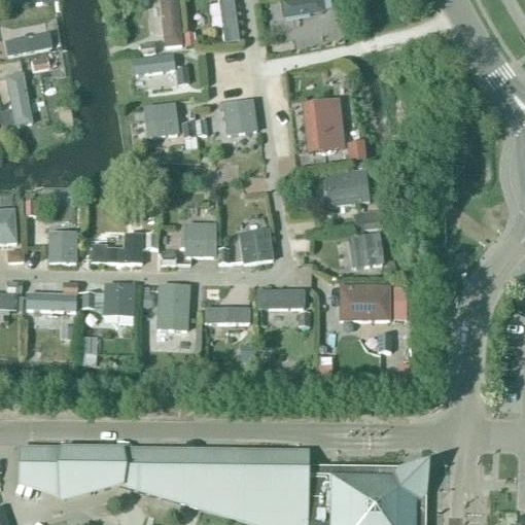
[(236,0),(220,0),(222,40),(238,40),(236,0)]
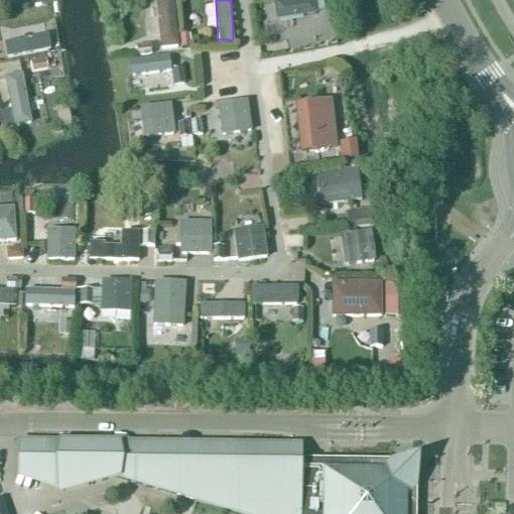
[(278,19),(319,9),(316,0),(274,0),(278,19)]
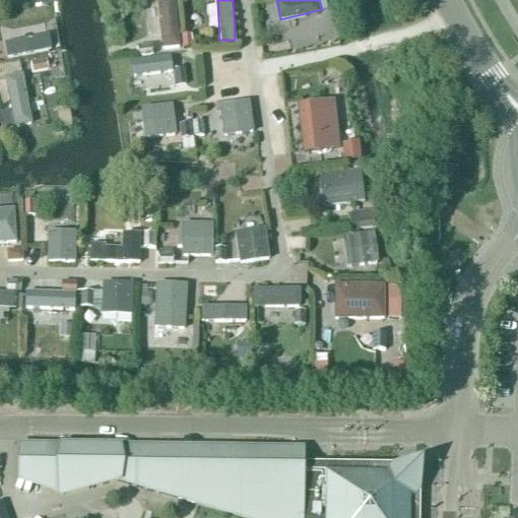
[(50,33),(0,37),(0,54),(52,49),(50,33)]
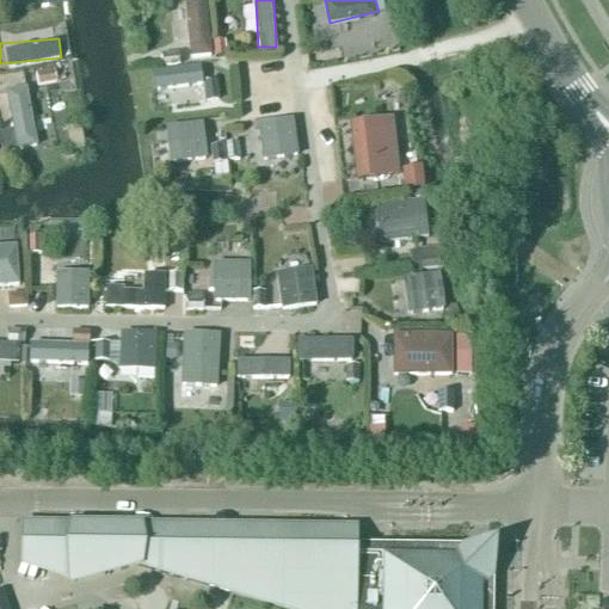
[(211,74),(196,75),(196,66),(159,68),(161,98),(213,96),(211,74)]
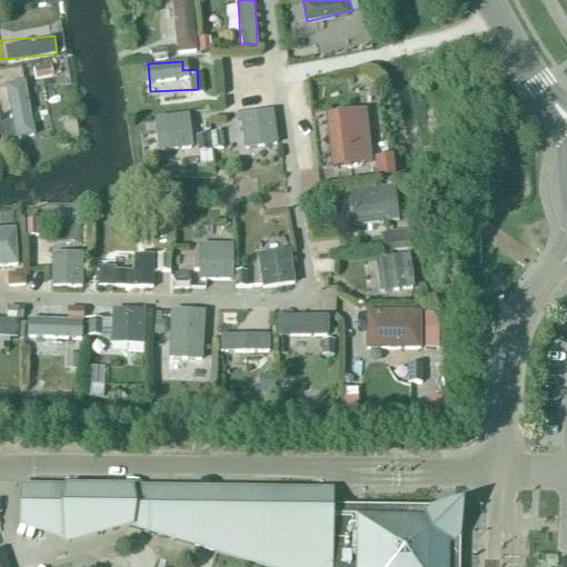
[(17,135),(37,131),(26,76),(6,79),(17,135)]
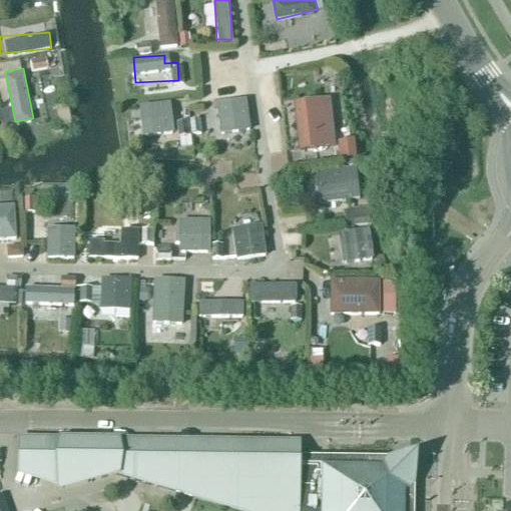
[(331,93),(293,98),(300,148),(338,143),(331,93)]
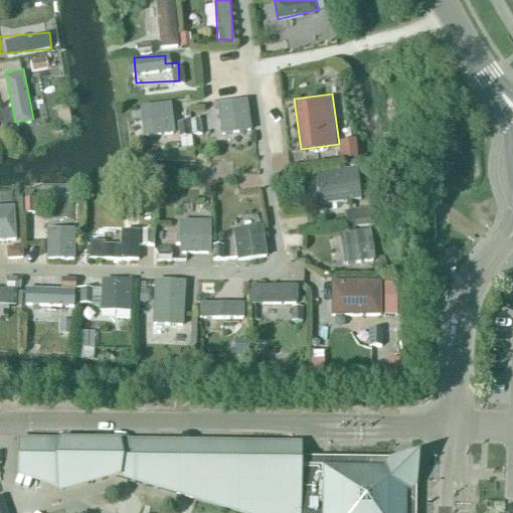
[(220,131),(251,128),(248,96),(217,99),(220,131)]
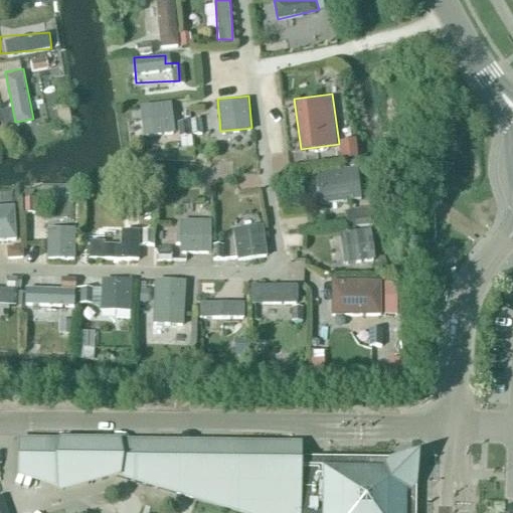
[(172,134),(172,122),(140,122),(140,134),(172,134)]
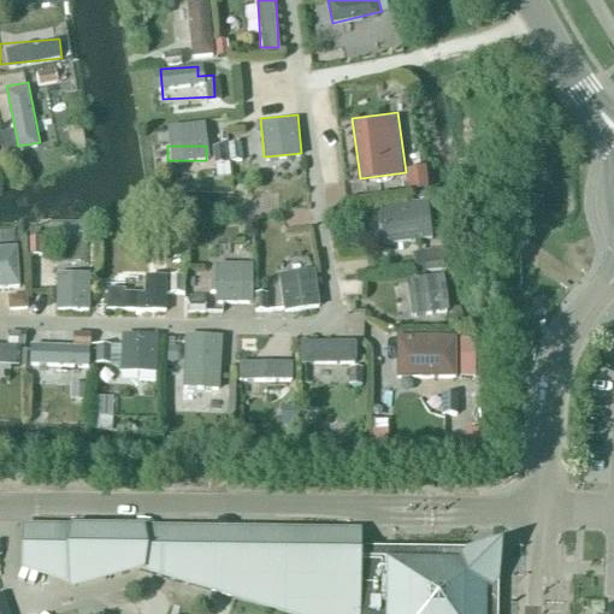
[(425,161),(405,165),(408,188),(430,184),(425,161)]
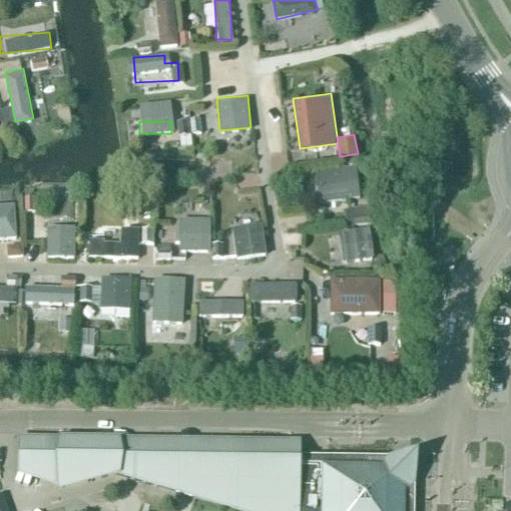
[(358,165),(317,166),(318,197),(359,196),(358,165)]
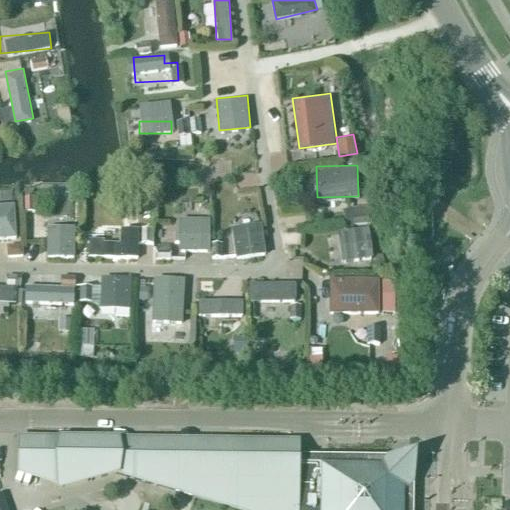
[(0,236),(17,236),(15,201),(0,201),(0,236)]
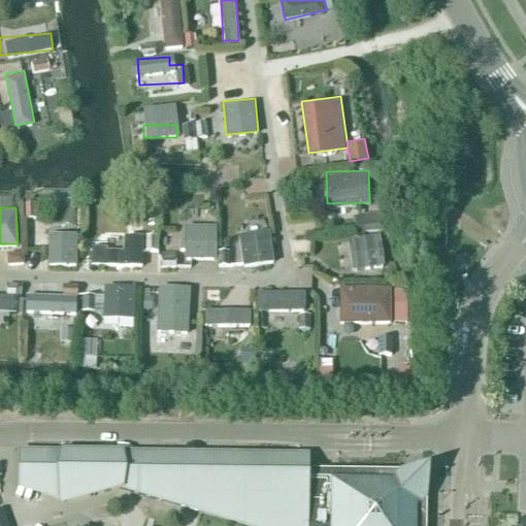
[(238,231),(243,263),(275,258),(270,226),(238,231)]
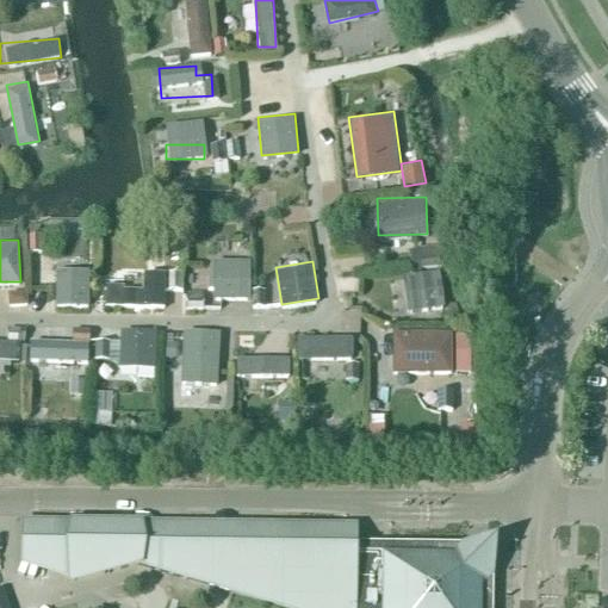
[(167,286),(184,286),(184,268),(144,268),(144,284),(106,284),(106,303),(167,303),(167,286)]
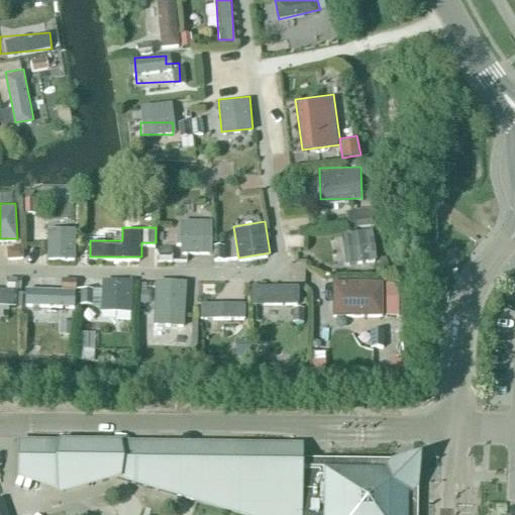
[(337,262),(376,259),(374,228),(335,230),(337,262)]
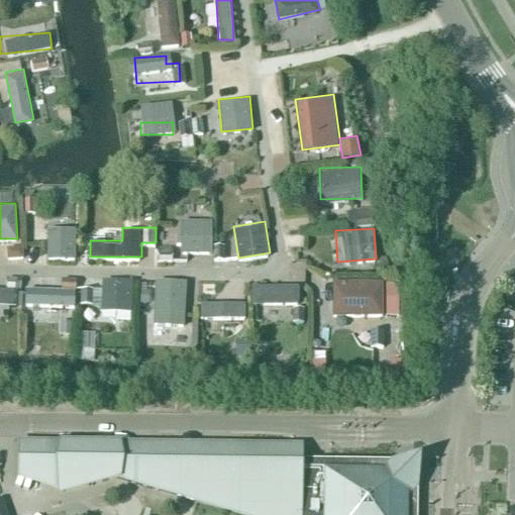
[(199,246),(231,246),(231,234),(199,234),(199,246)]
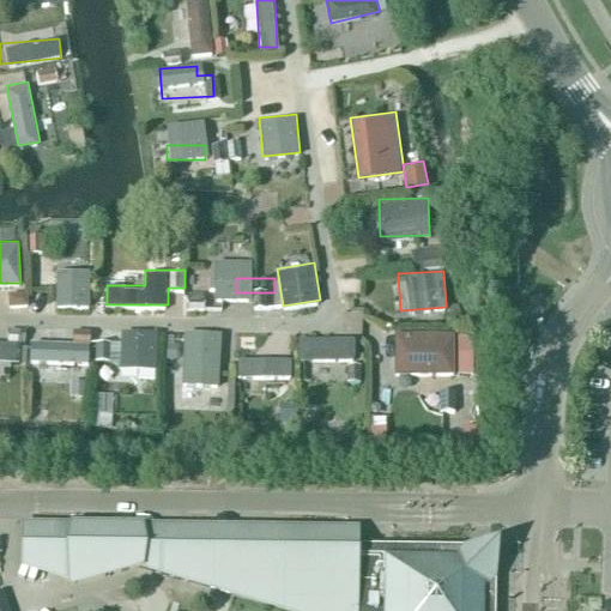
[(52,320),(86,320),(85,280),(52,280),(52,320)]
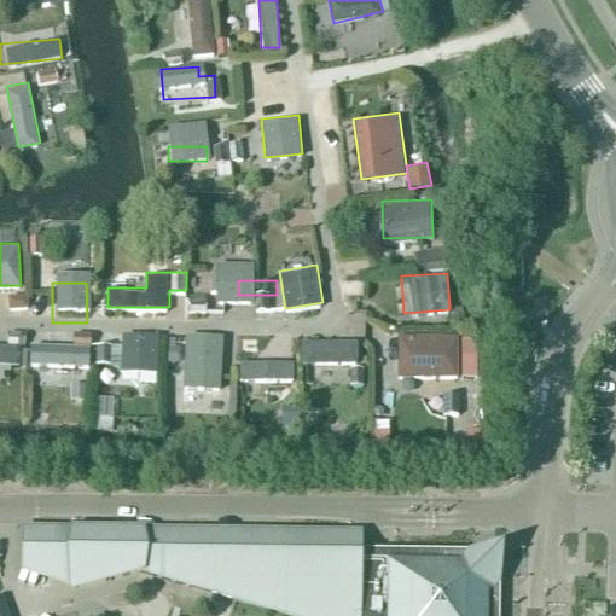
[(89,365),(91,330),(74,330),(74,342),(30,342),(29,364),(89,365)]
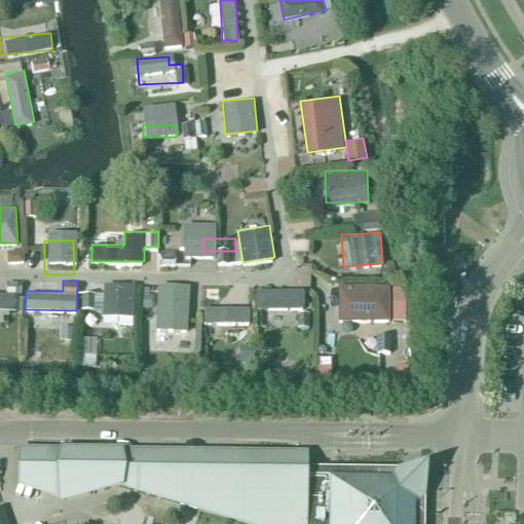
[(103,291),(80,291),(79,314),(134,316),(135,282),(104,281),(103,291)]
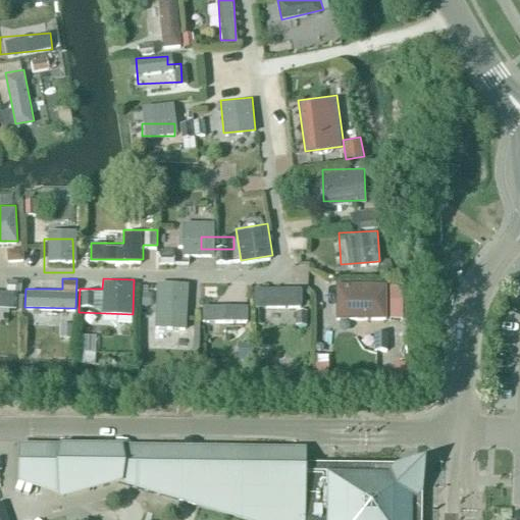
[(154,324),(187,326),(189,280),(156,279),(154,324)]
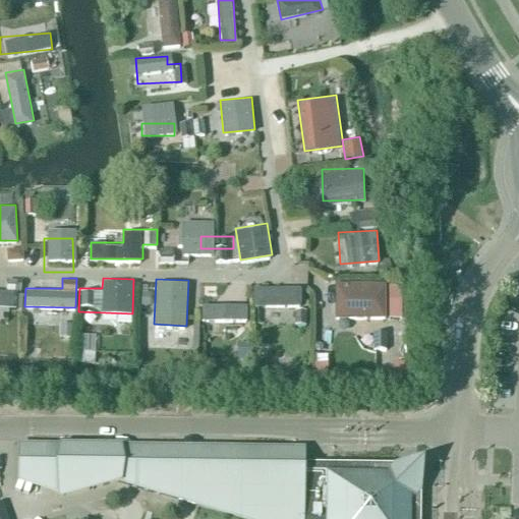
[(336,315),(403,313),(402,279),(335,281),(336,315)]
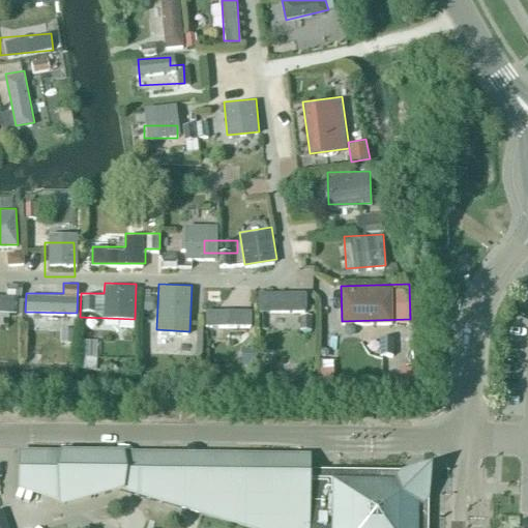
[(308,310),(308,289),(258,290),(258,311),(308,310)]
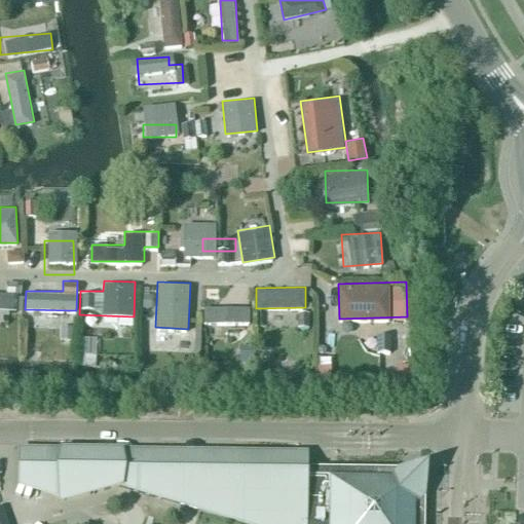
[(13,301),(0,300),(0,315),(12,316),(13,301)]
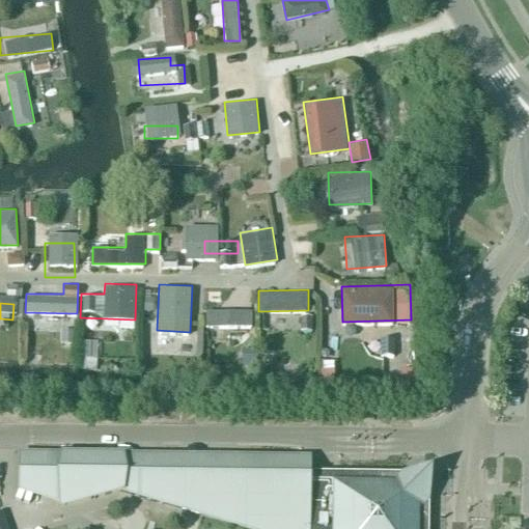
[(206,309),(206,326),(252,324),(252,307),(206,309)]
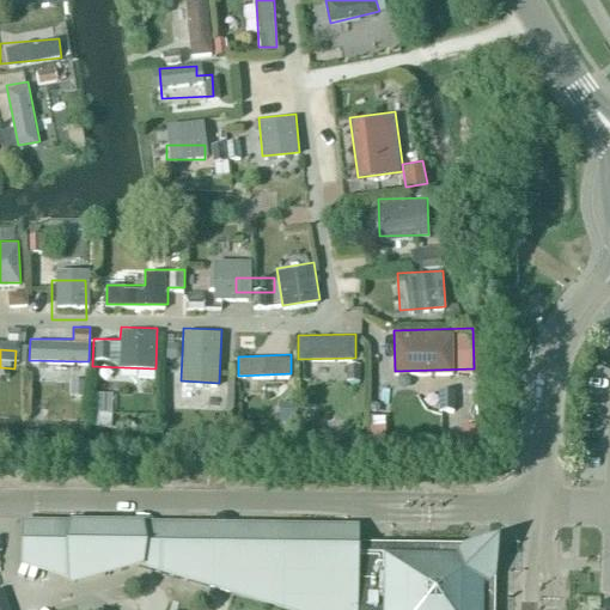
[(95,390),(95,424),(113,425),(114,390),(95,390)]
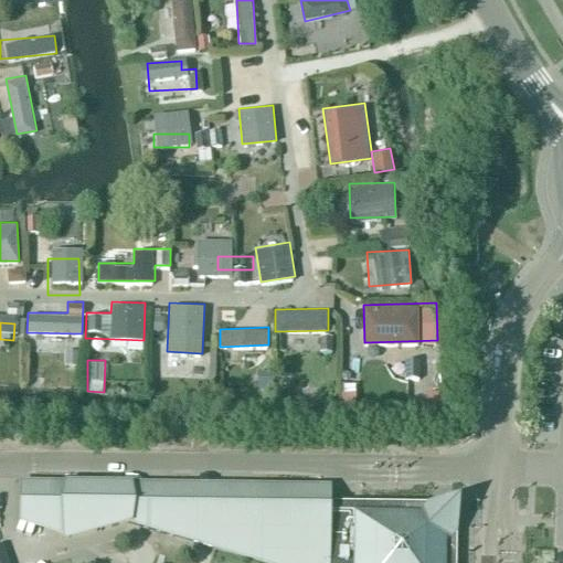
[(454,562),(455,540),(450,540),(450,526),(435,512),(422,512),(422,507),(327,507),(327,491),(19,487),(18,519),(62,531),(62,537),(127,520),(278,562),(454,562)]
